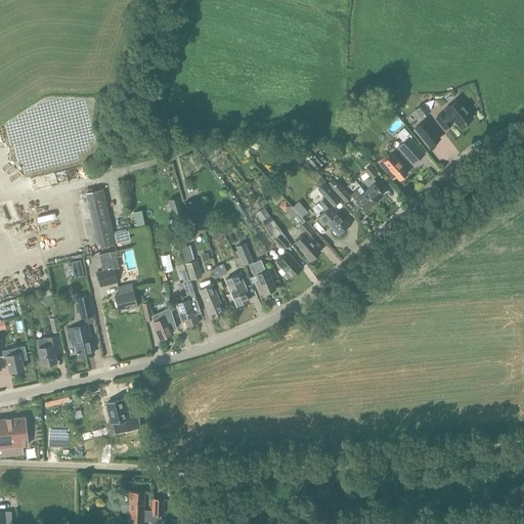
[(473,118),(457,99),(445,110),(446,111),(443,114),(443,113),(436,118),(444,129),(451,123),(450,123),(454,120),(461,127),(473,118)]
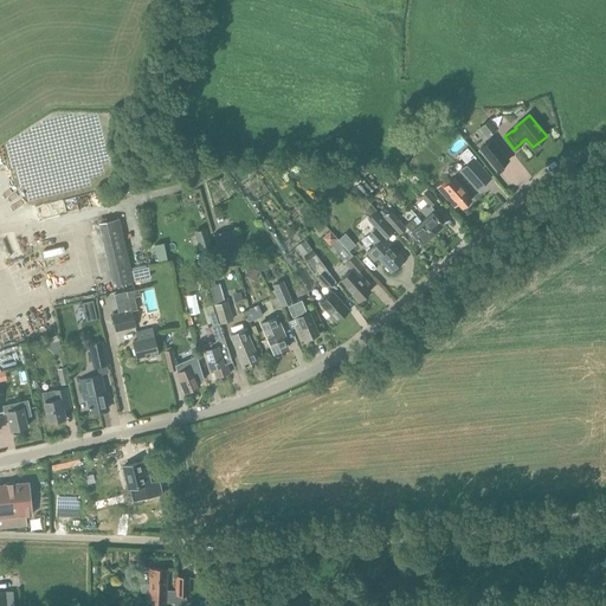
[(491,118),(479,128),(488,136),(498,127),(491,118)]
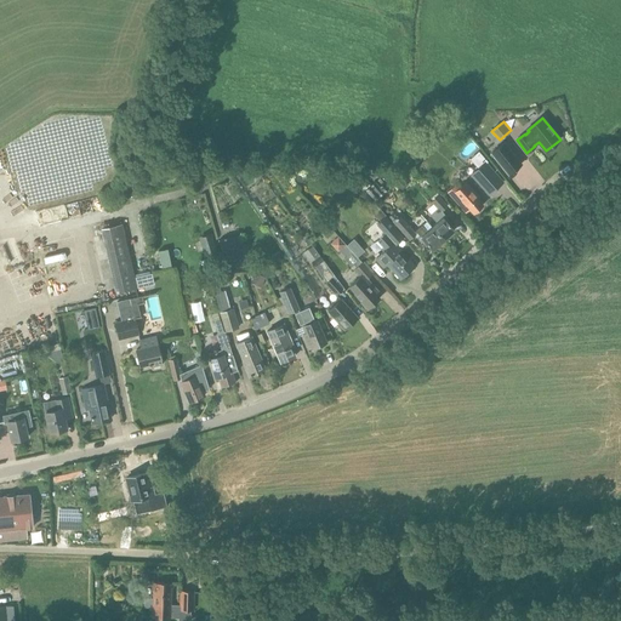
[(505,143),(494,152),(510,174),(522,164),(505,143)]
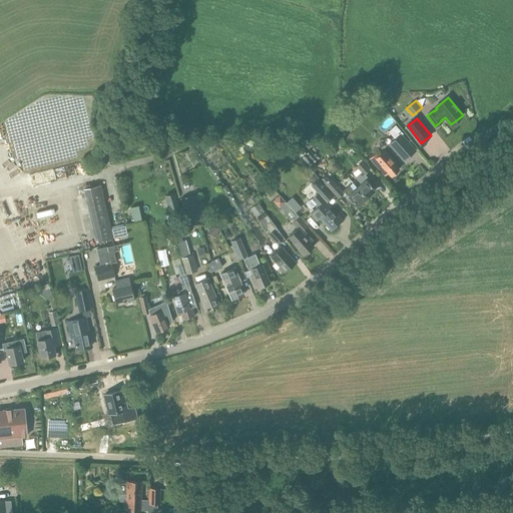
[(395,139),(390,144),(404,161),(412,154),(407,149),(412,145),(402,134),(401,134),(395,139)]
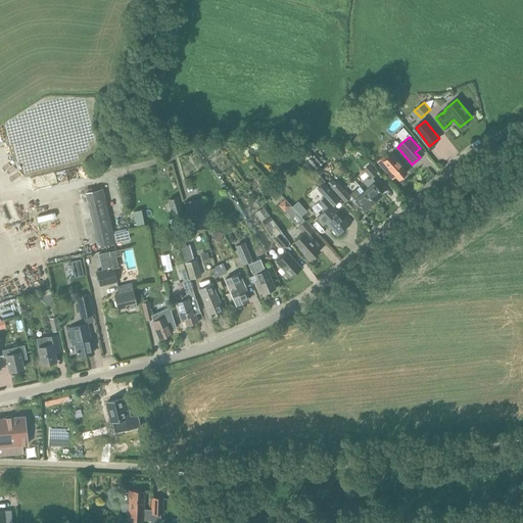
[(300,153),(304,158),(311,153),(305,148),(300,153)]
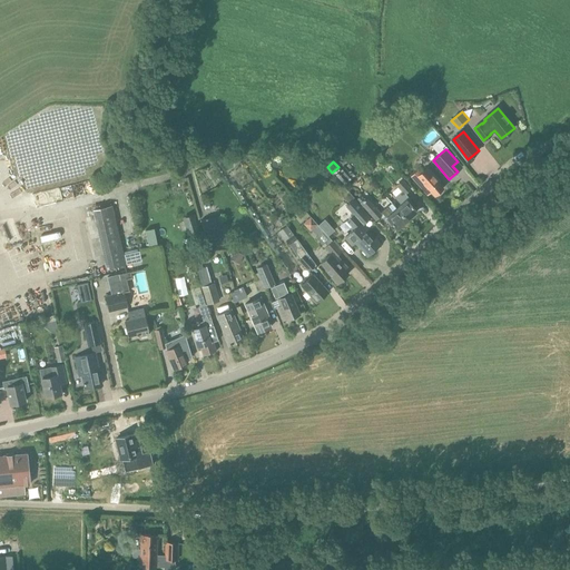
[(349,164),(344,167),(335,175),(343,184),(356,173),(349,164)]
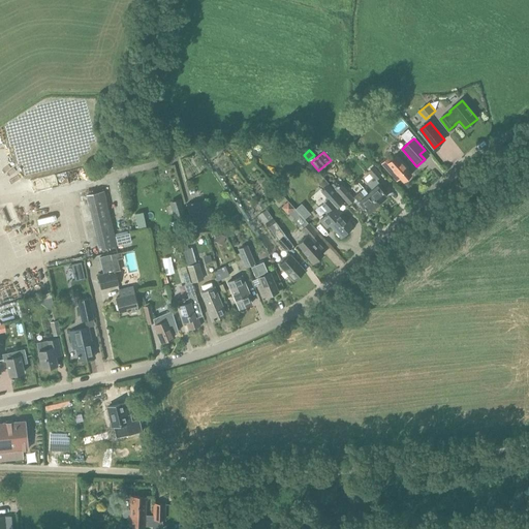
[(408,167),(397,154),(387,162),(385,160),(381,163),(397,181),(400,178),(404,182),(411,175),(406,169),(408,167)]
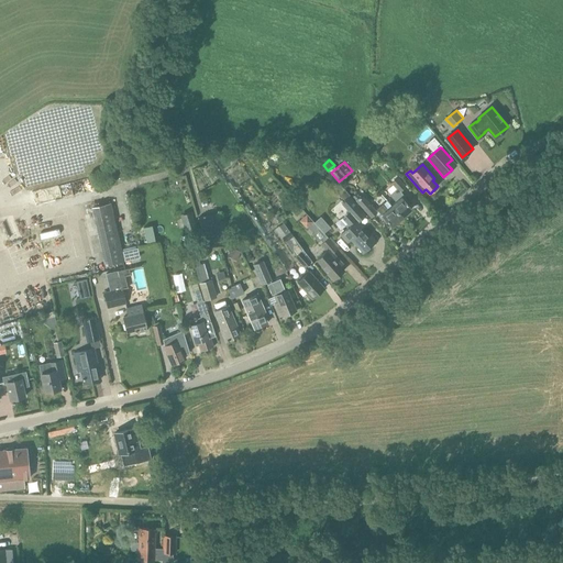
[(410,203),(399,191),(405,186),(397,178),(392,183),(397,189),(390,195),(396,201),(394,203),(389,199),(388,200),(404,217),(412,209),(408,205),(410,203)]
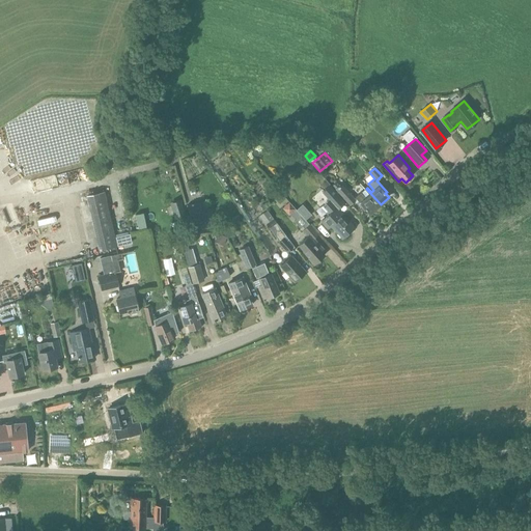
[(5,172),(2,185),(14,188),(17,175),(5,172)]
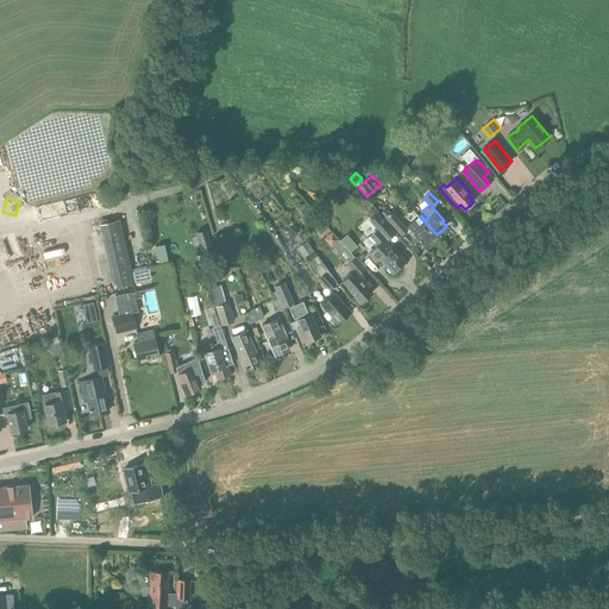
[(408,228),(393,211),(389,213),(385,209),(382,212),(385,217),(401,234),(408,228)]
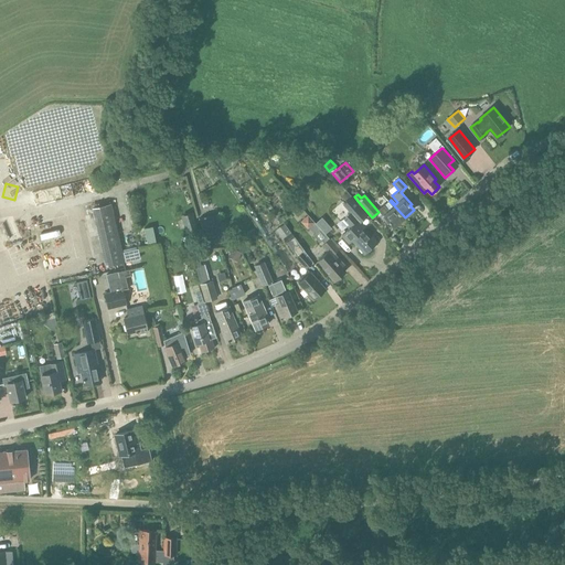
[(364,255),(377,243),(360,224),(368,216),(351,199),(343,205),(351,213),(341,222),(349,230),(342,235),(349,244),(352,241),(364,255)]
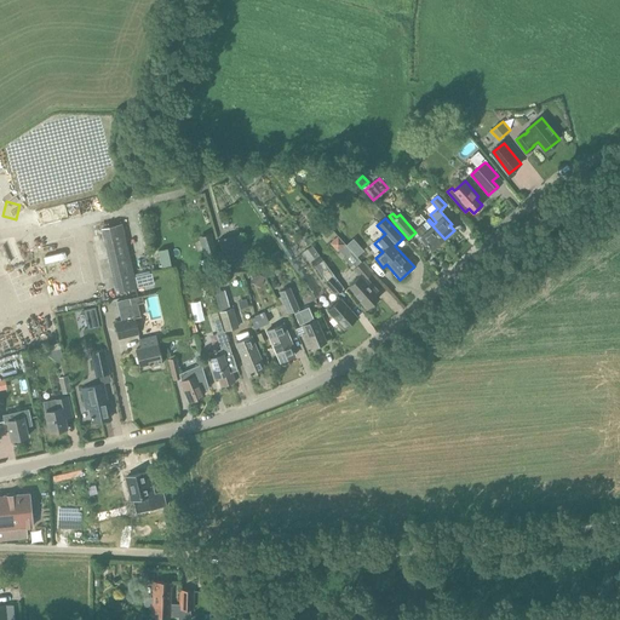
[(435,247),(445,239),(431,225),(428,220),(415,231),(429,245),(430,242),(435,247)]
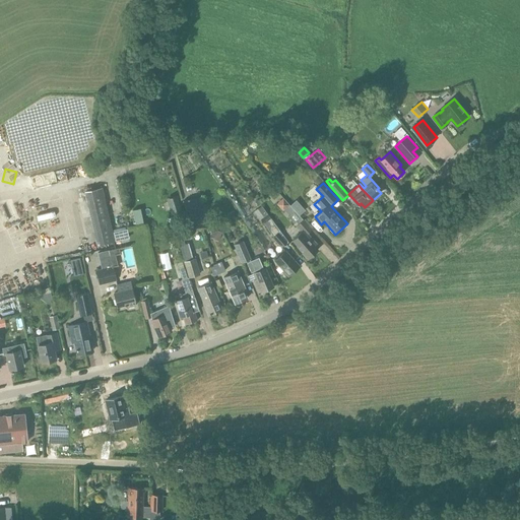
[(87,191),(99,243),(114,240),(103,188),(87,191)]
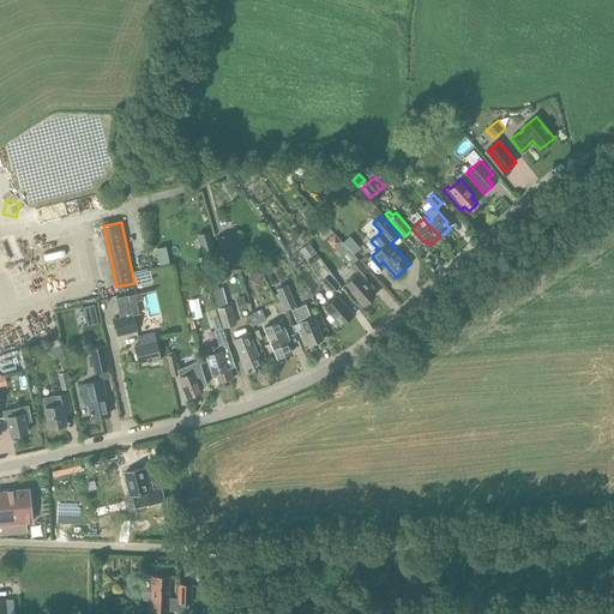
[(216,247),(210,230),(197,234),(203,252),(216,247)]
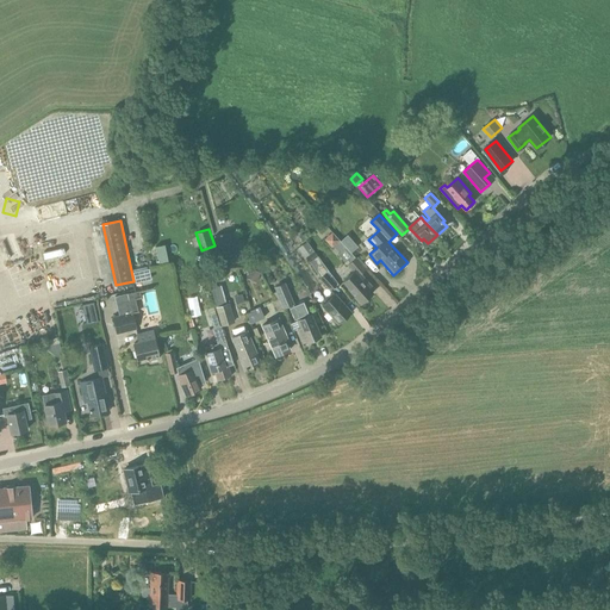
[(322,236),(329,244),(336,238),(330,230),(322,236)]
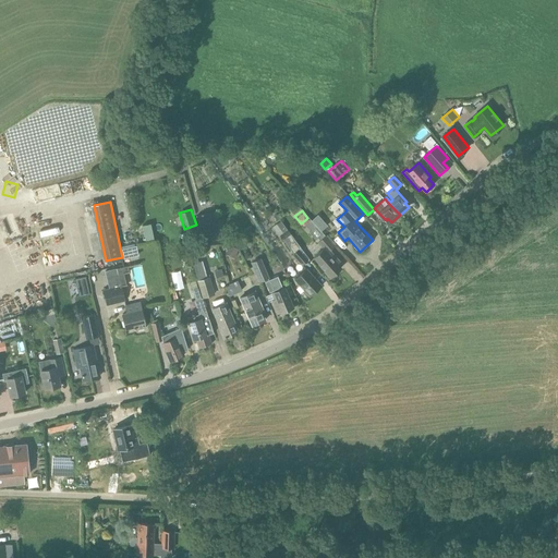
[(202,235),(216,231),(209,211),(196,216),(202,235)]
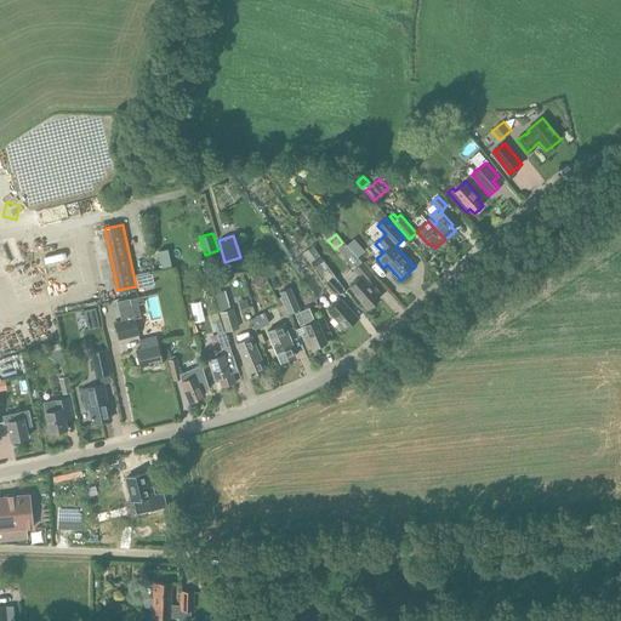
[(5,262),(17,260),(13,238),(1,239),(5,262)]
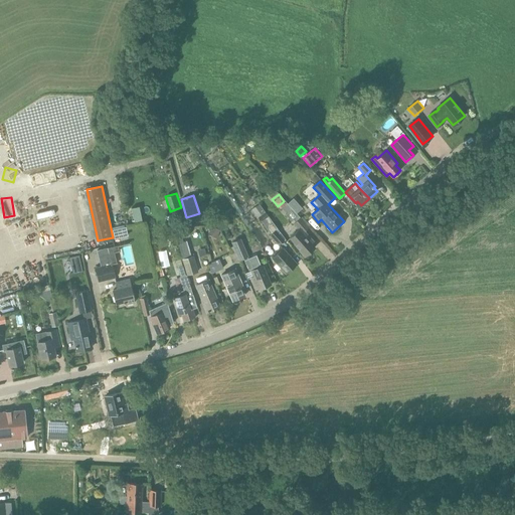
[(249,207),(253,215),(262,210),(256,202),(249,207)]
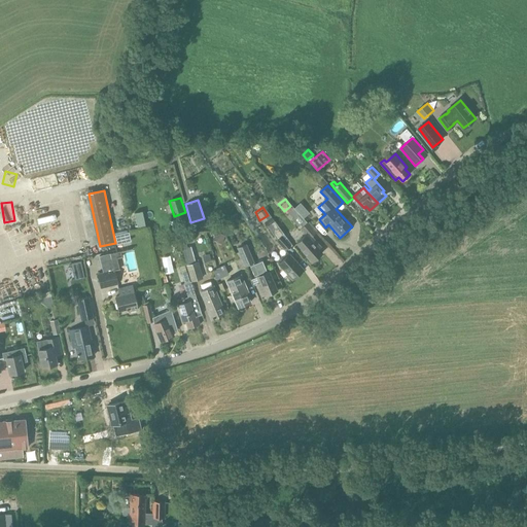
[(294,220),(301,216),(293,207),(287,212),(294,220)]
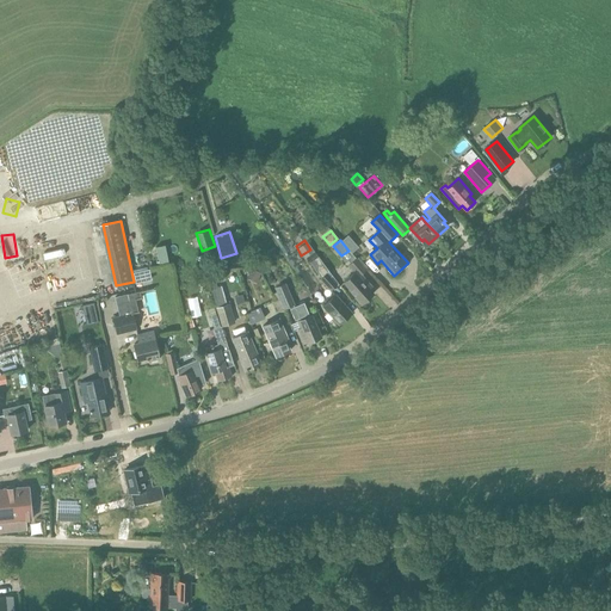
[(160,263),(168,261),(166,244),(158,246),(160,263)]
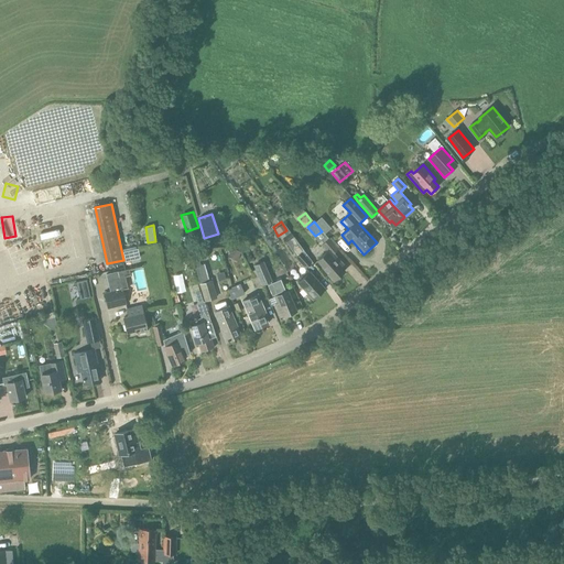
[(296,257),(305,268),(312,262),(311,262),(312,261),(290,231),(283,237),(296,257)]
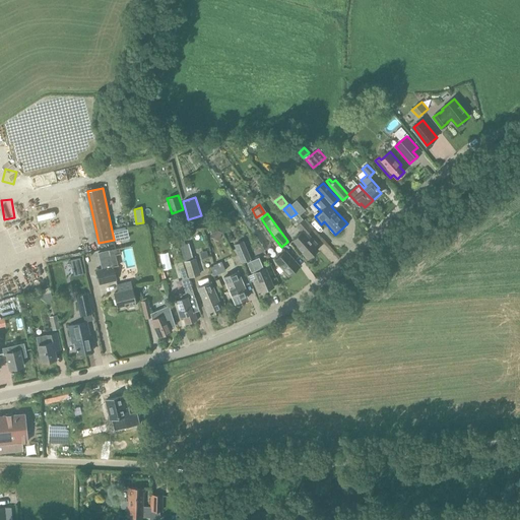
[(308,237),(306,236),(310,232),(301,221),(297,225),(303,232),(293,240),(299,246),(298,246),(309,258),(317,250),(314,245),(315,244),(309,236),(308,237)]
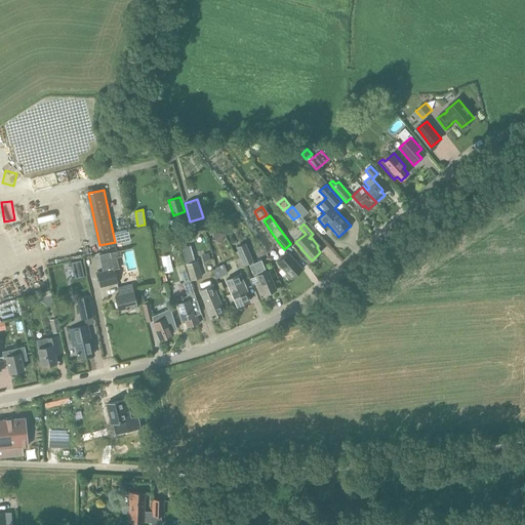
[(253,263),(252,260),(253,260),(246,243),(237,247),(244,265),(249,263),(254,275),(257,274),(258,276),(256,276),(259,282),(257,283),(260,290),(263,290),(265,294),(276,289),(268,271),(267,271),(261,259),(253,263)]
